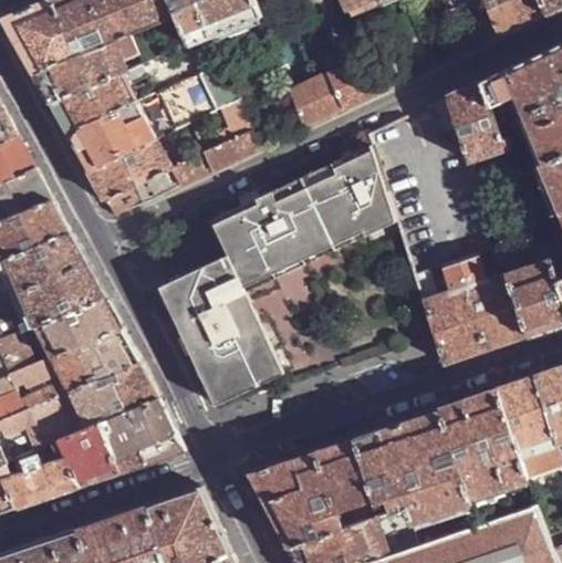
[(166,0),(51,0),(2,20),(19,50),(31,73),(127,37),(165,22),(174,18),(166,0)]
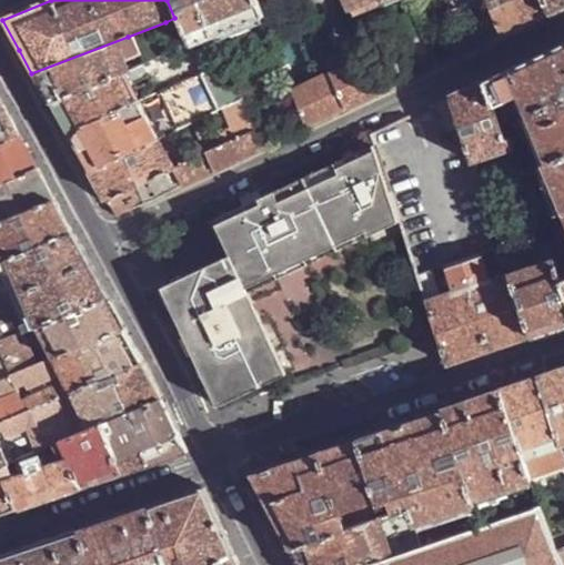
[(251,0),(167,0),(174,18),(187,48),(189,47),(208,39),(213,51),(203,57),(209,70),(221,64),(211,38),(222,33),(225,41),(230,41),(248,34),(249,31),(247,24),(259,19),(251,0)]
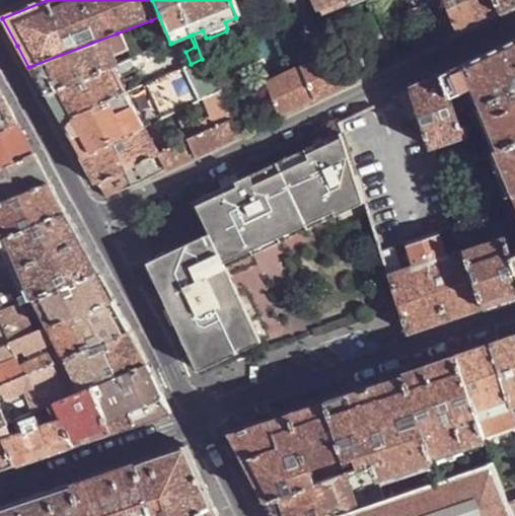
[(309,0),(314,11),(342,0),(309,0)]
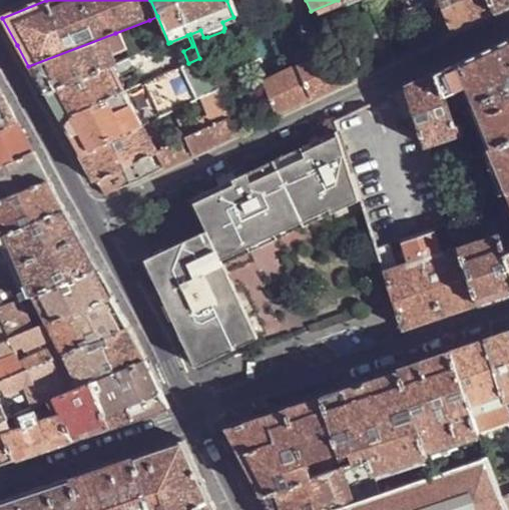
[(436,0),(440,12),(445,24),(449,35),(492,15),(486,0),(436,0)]
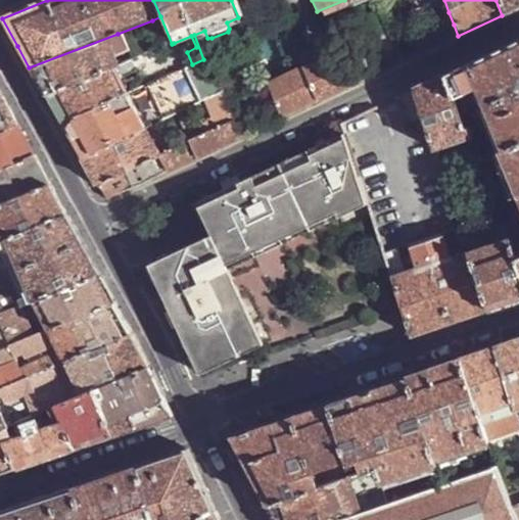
[(518,0),(496,0),(502,15),(518,7),(518,0)]
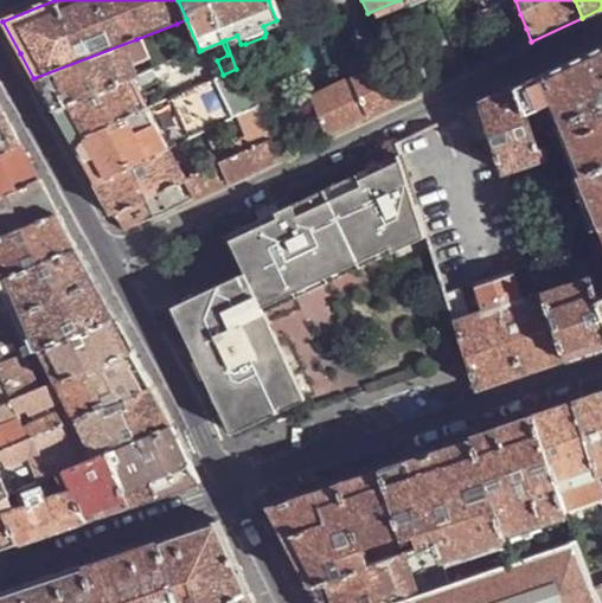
[(520,14),(501,21),(506,36),(526,29),(520,14)]
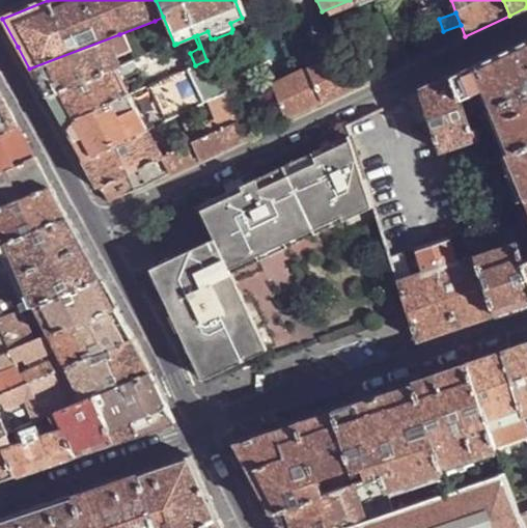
[(163,17),(155,21),(166,48),(174,45),(163,17)]
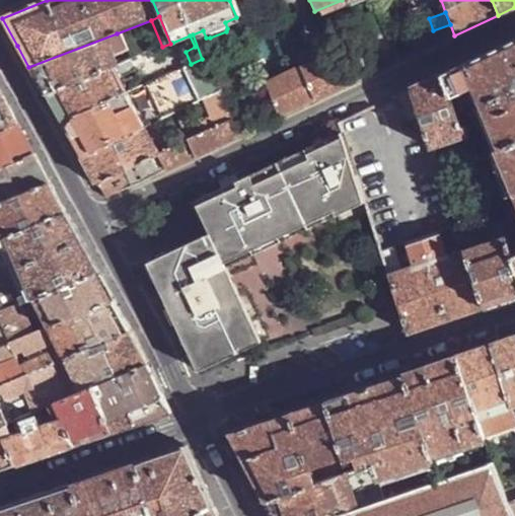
[(117,33),(28,67),(38,84),(44,94),(109,68),(115,66),(111,56),(124,51),(117,33)]
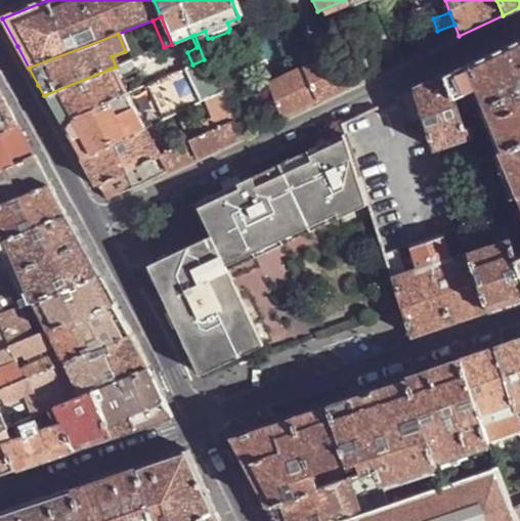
[(329,35),(321,38),(326,47),(333,44),(329,35)]
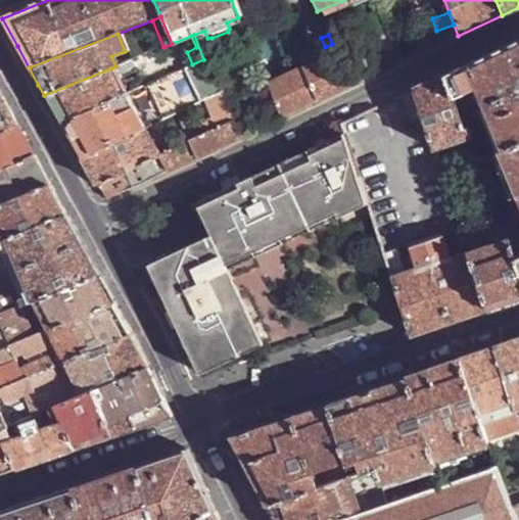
[(518,40),(503,48),(452,73),(441,78),(451,110),(463,104),(460,97),(474,91),(482,108),(518,92),(518,40)]
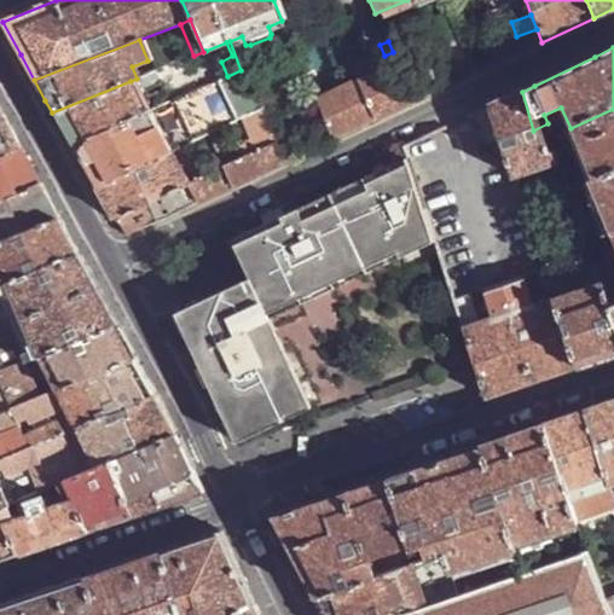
[(221,62),(212,67),(218,81),(227,76),(221,62)]
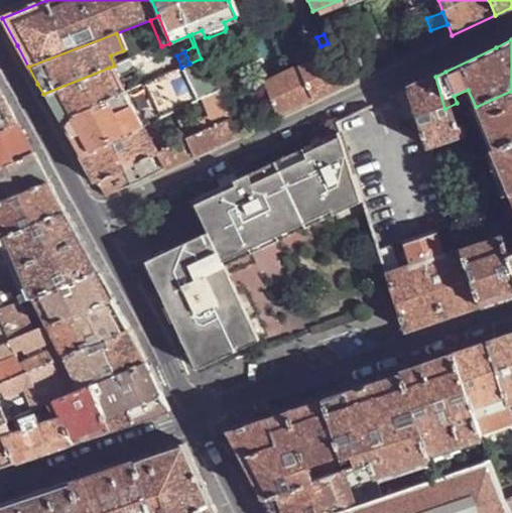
[(332,52),(295,69),(309,102),(346,85),(332,52)]
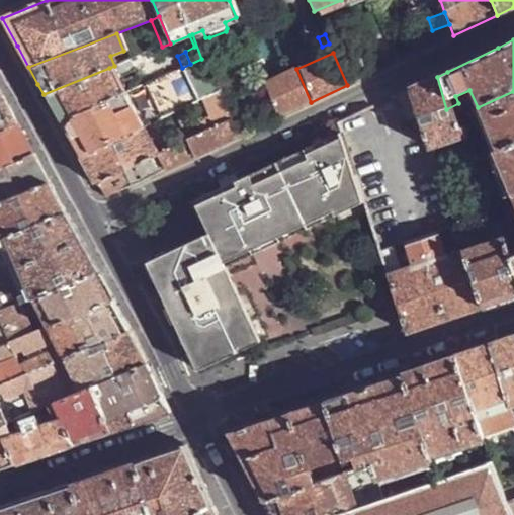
[(182,68),(122,95),(140,129),(199,101),(217,94),(201,59),(190,64),(182,68)]
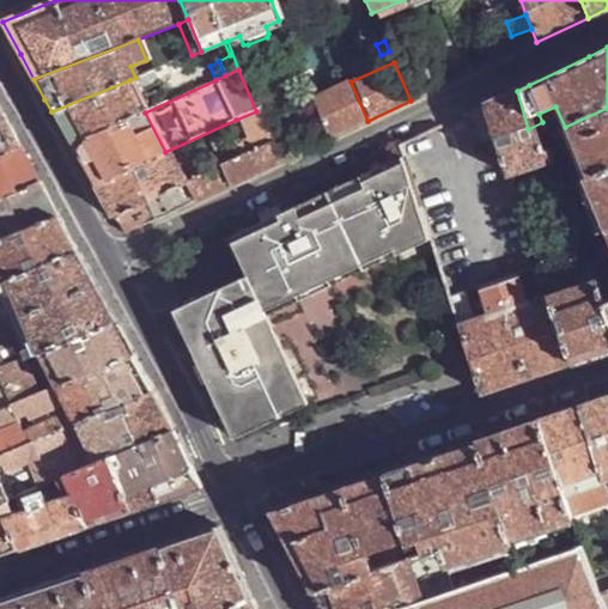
[(129,80),(52,111),(64,133),(71,146),(145,113),(129,80)]
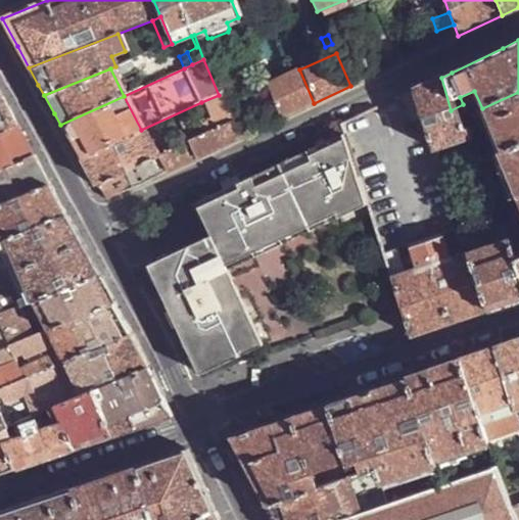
[(299,69),(265,87),(271,105),(265,108),(264,112),(268,124),(296,111),(314,103),(299,69)]
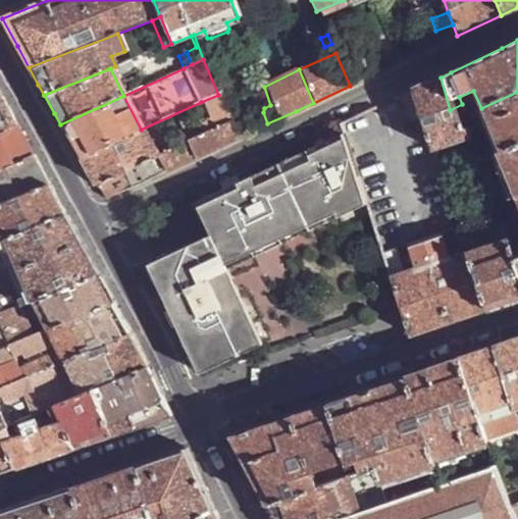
[(423,86),(408,92),(418,119),(428,151),(465,139),(461,132),(456,134),(450,110),(441,78),(423,86)]
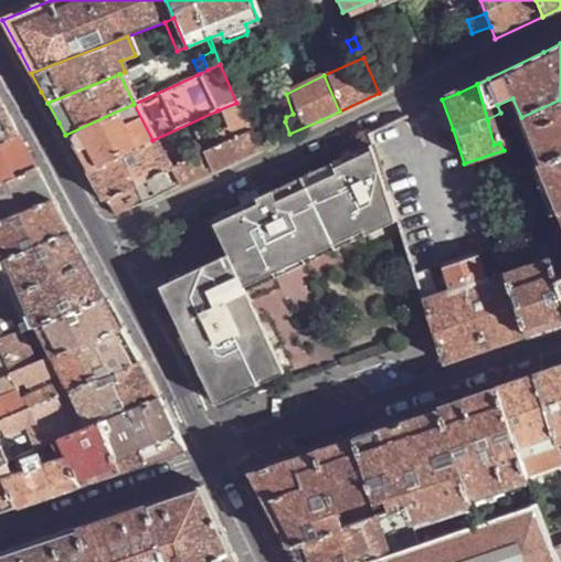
[(442,99),(430,106),(438,134),(453,129),(442,99)]
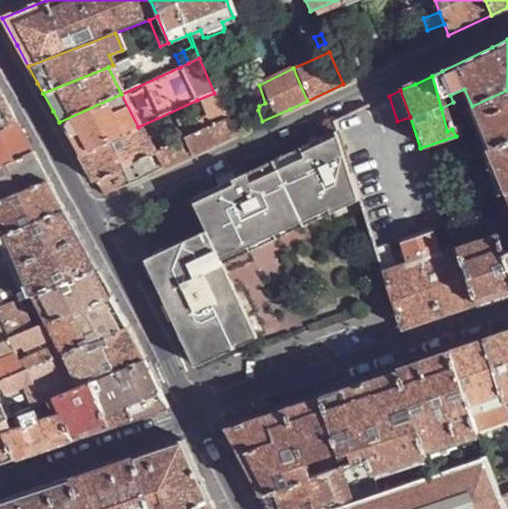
[(507,90),(472,106),(490,147),(507,140),(507,90)]
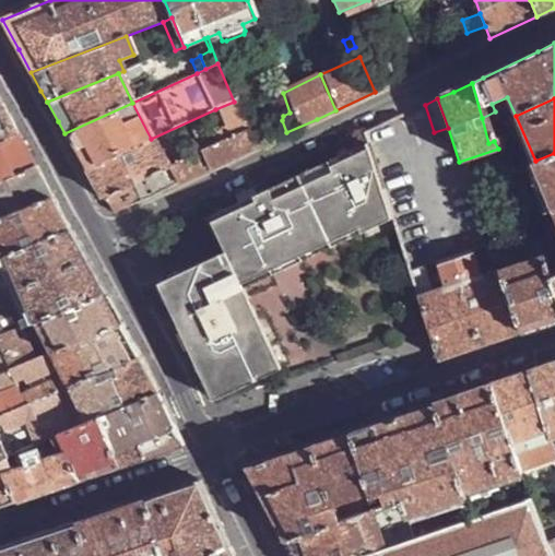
[(208,146),(166,166),(176,185),(182,181),(254,148),(246,131),(234,102),(215,109),(227,138),(216,143),(214,140),(208,143),(208,146)]
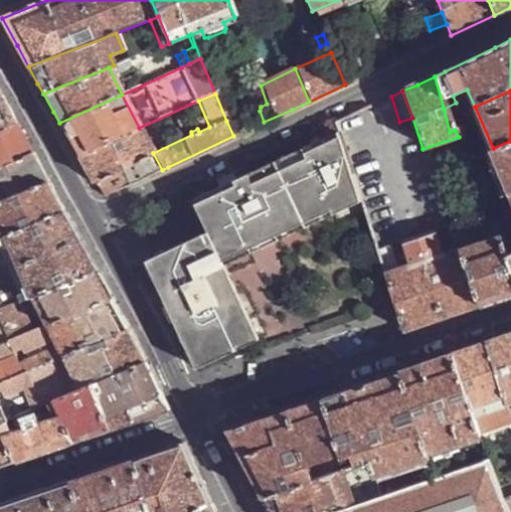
[(122,95),(59,123),(70,143),(77,156),(139,128),(122,95)]
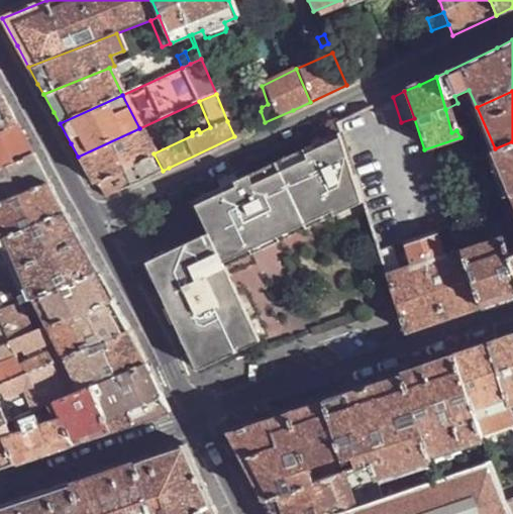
[(0,130),(13,125),(3,107),(0,102),(0,130)]
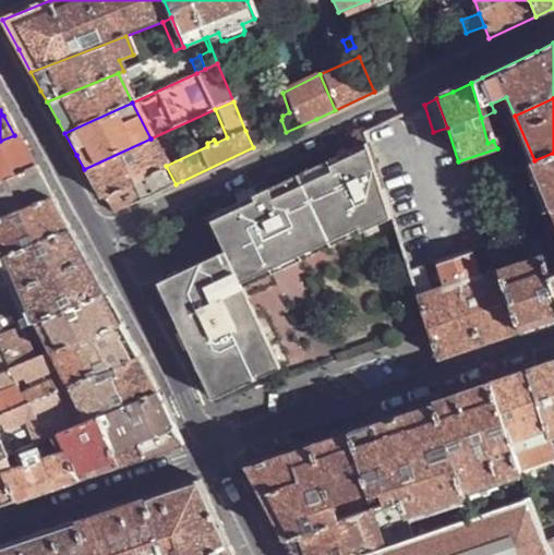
[(253,128),(245,131),(253,147),(264,142),(257,129),(253,128)]
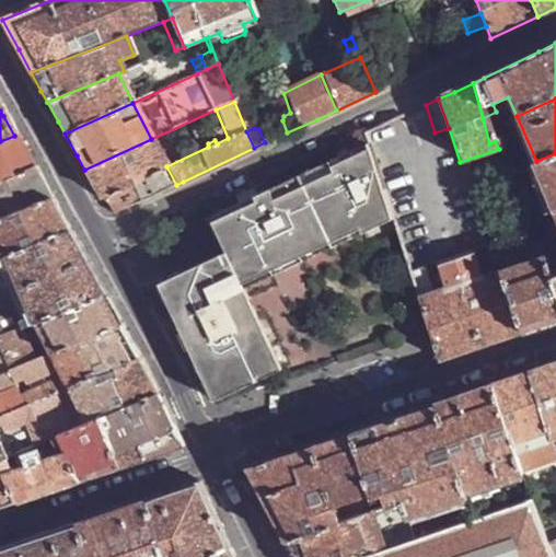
[(14,136),(0,141),(0,180),(32,167),(21,148),(14,136)]
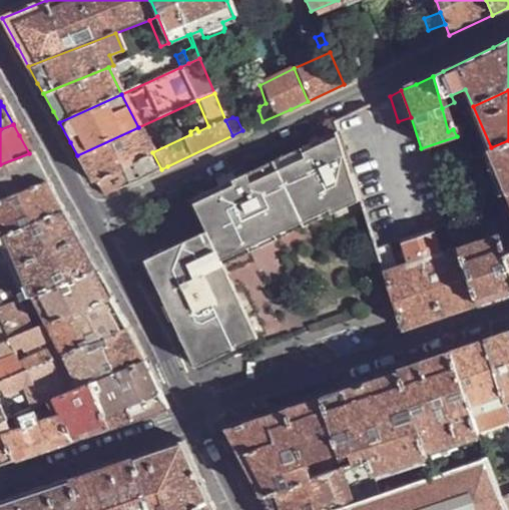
[(138,127),(77,155),(86,172),(92,183),(152,152),(138,127)]
